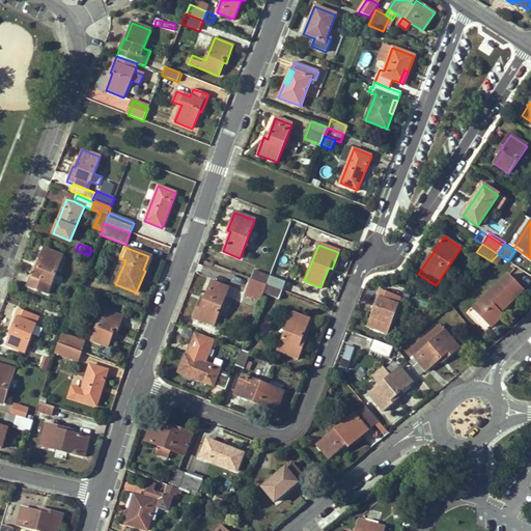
[(37,268),(34,267),(27,285),(47,294),(62,256),(45,249),(37,268)]
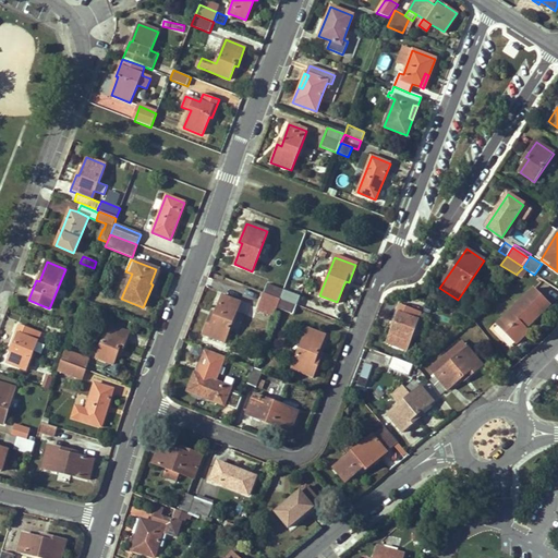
[(521,278),(528,270),(523,267),(517,274),(521,278)]
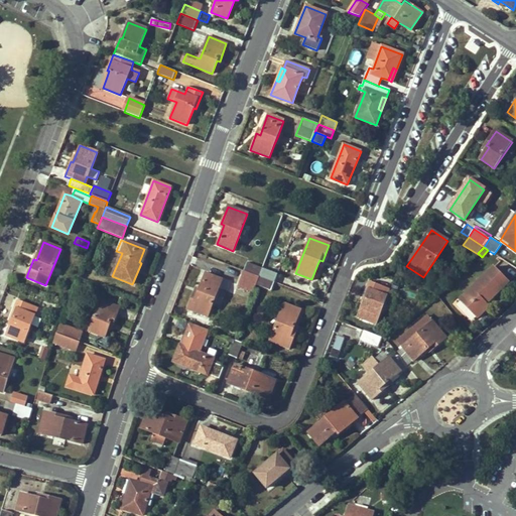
[(52,275),(57,276),(61,262),(57,261),(52,275)]
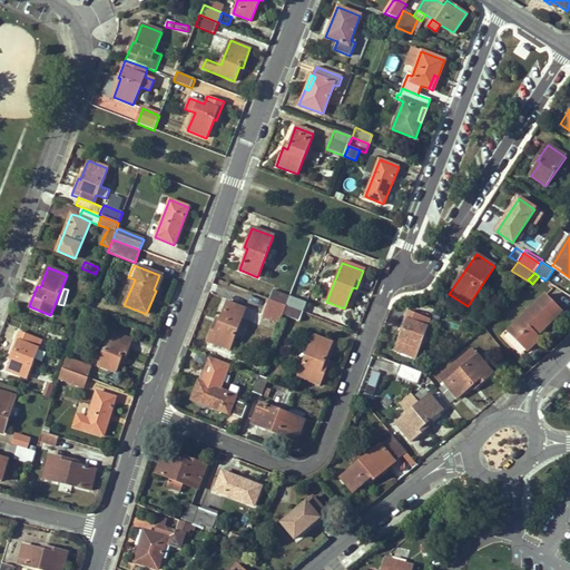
[(290,297),(272,291),(268,298),(286,305),(290,297)]
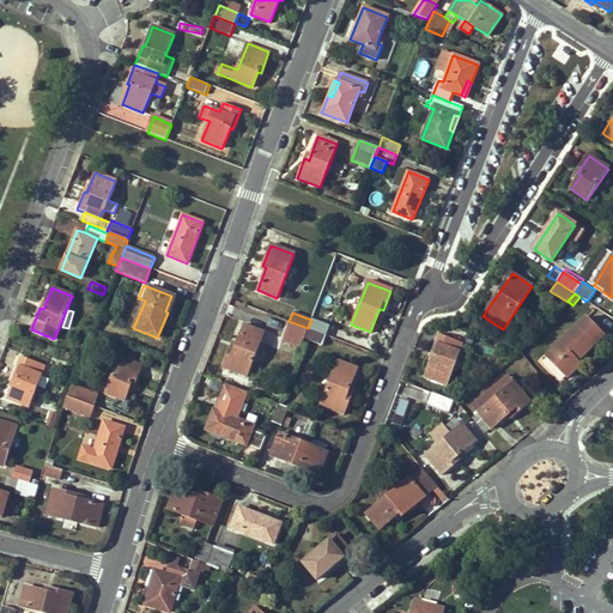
[(605,334),(588,317),(546,357),(566,378),(582,364),(578,359),(574,356),(582,349),(586,352),(605,334)]
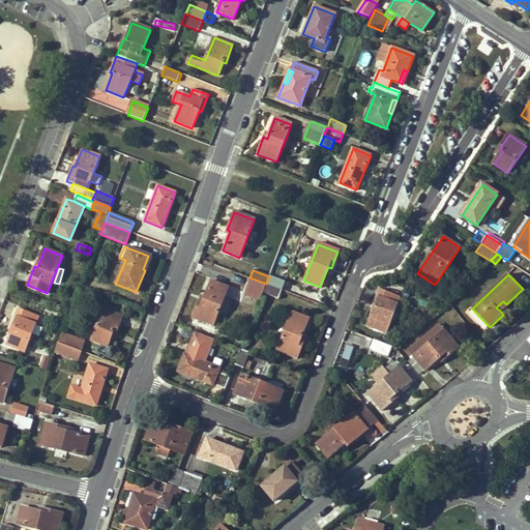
[(282,290),(285,283),(269,276),(266,284),(282,290)]
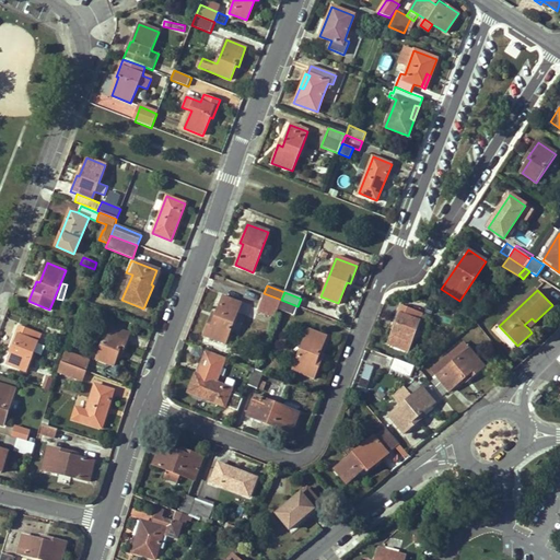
[(278,310),(281,300),(264,293),(257,312),(275,318),(278,310)]
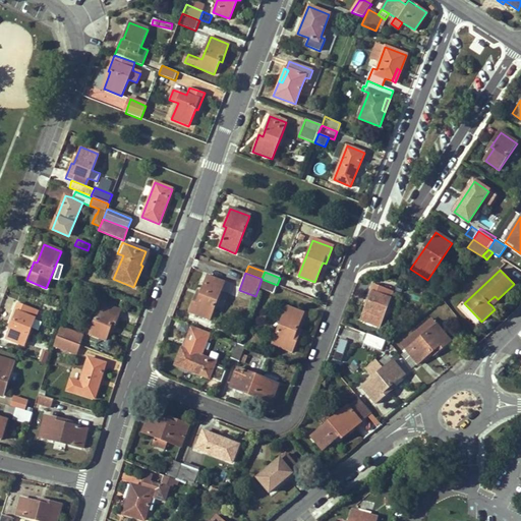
[(200,293),(197,292),(189,311),(209,320),(224,283),(208,277),(200,293)]
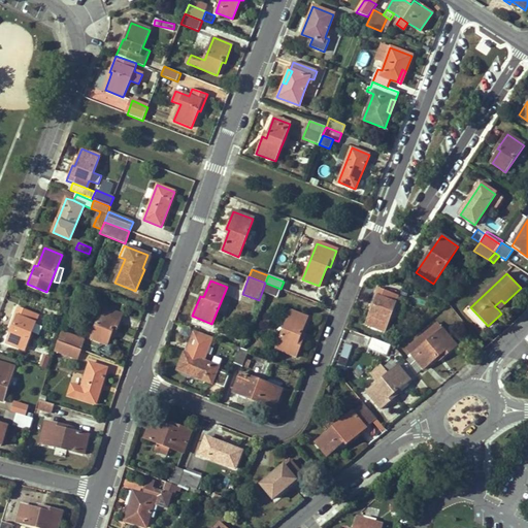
[(277,298),(281,289),(265,283),(262,292),(277,298)]
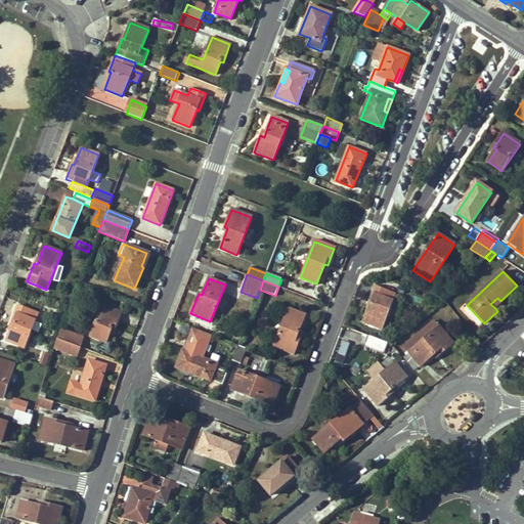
[(381,329),(394,293),(375,286),(367,303),(369,303),(363,321),(381,329)]
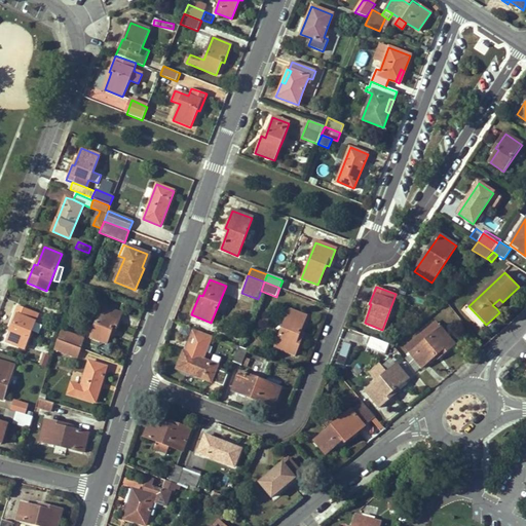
[(492,305),(496,308),(502,302),(499,299),(492,305)]
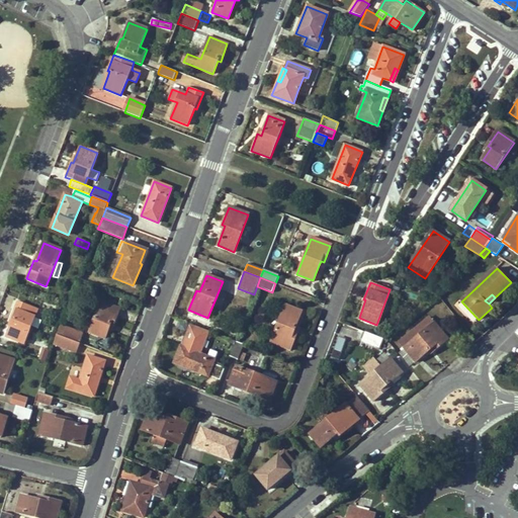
[(12,318),(14,319),(7,336),(23,343),(37,310),(18,301),(12,318)]
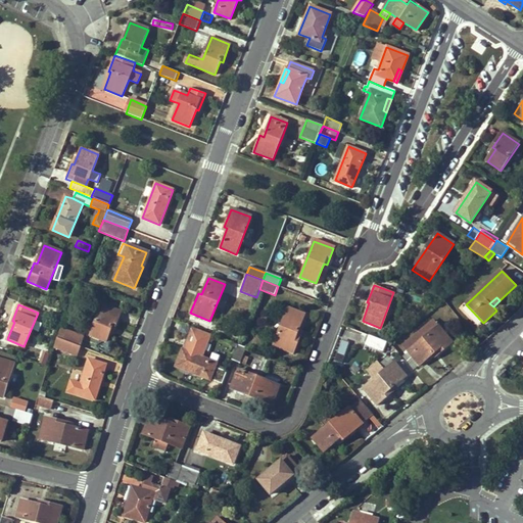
[(121,313),(102,305),(90,335),(106,341),(111,328),(113,329),(121,313)]
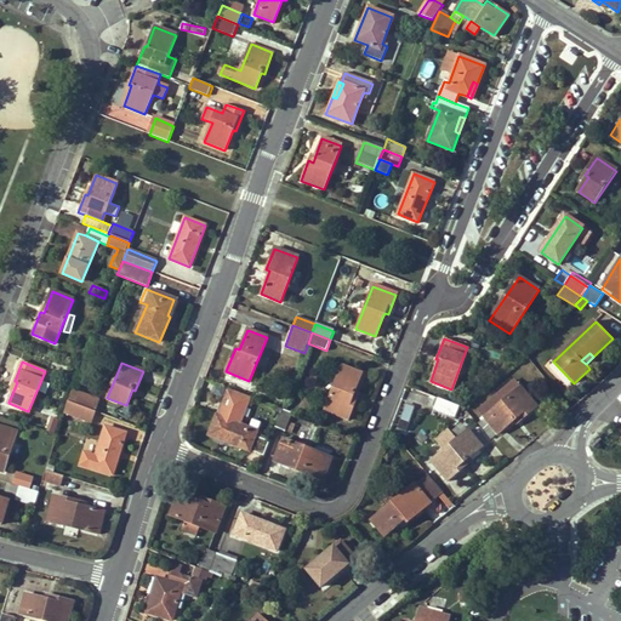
[(355,399),(352,398),(354,392),(360,374),(341,366),(324,410),(347,419),(355,399)]
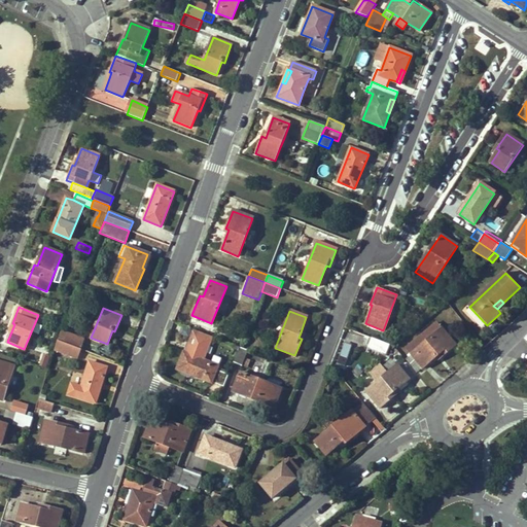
[(406,348),(411,355),(422,369),(438,355),(441,357),(455,346),(436,323),(406,348)]
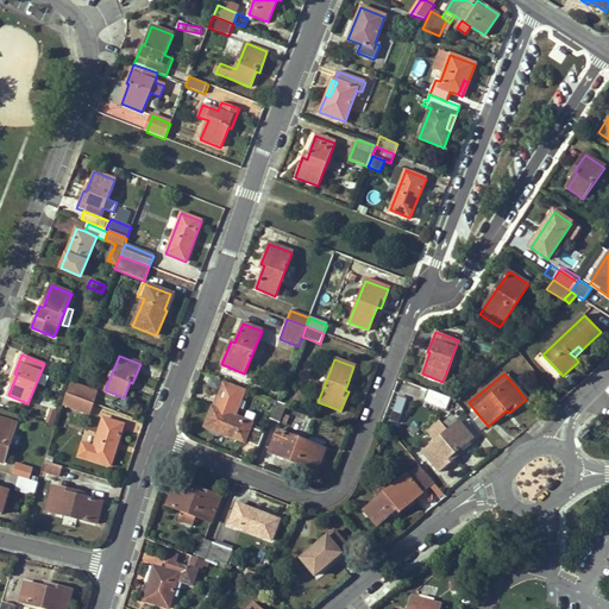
[(70,383),(67,393),(74,396),(77,387),(70,383)]
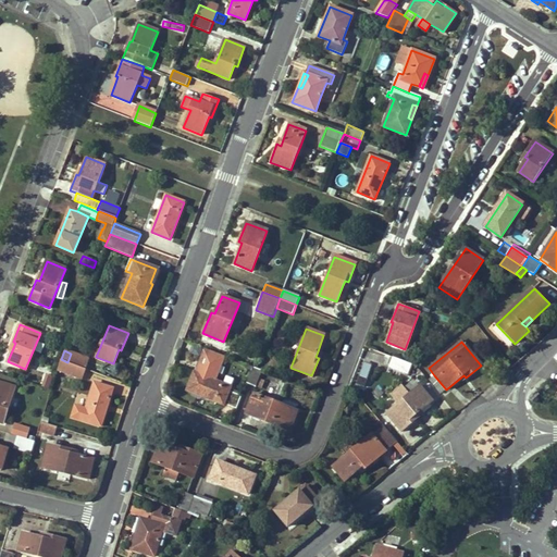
[(74,356),(72,363),(88,370),(91,362),(74,356)]
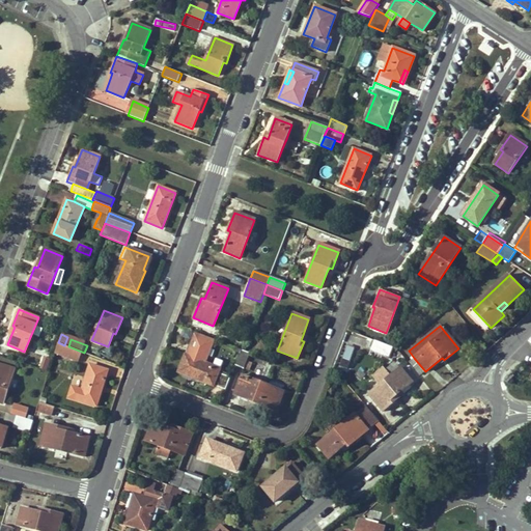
[(370,350),(389,357),(392,347),(374,340),(370,350)]
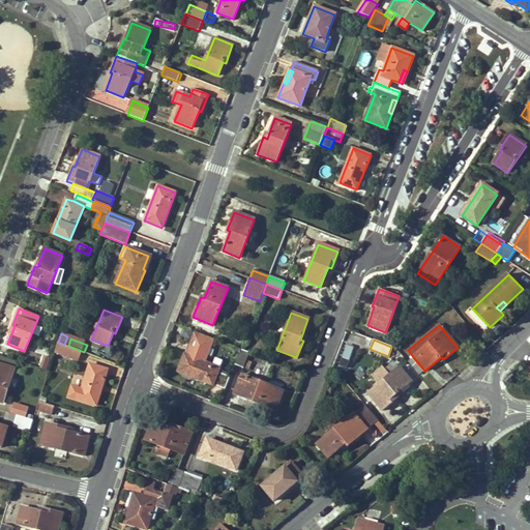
[(54,352),(78,361),(82,351),(68,346),(64,345),(58,342),(54,352)]
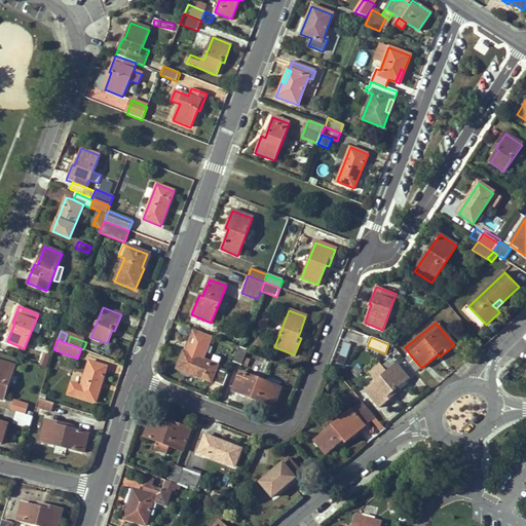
[(338,354),(347,358),(351,343),(342,341),(338,354)]
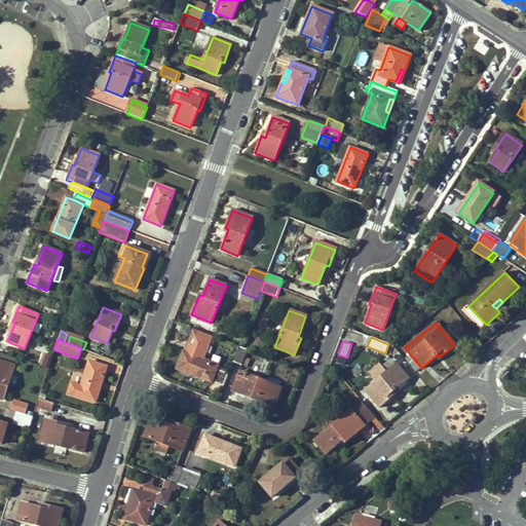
[(238,346),(232,362),(233,362),(240,365),(247,350),(238,346)]
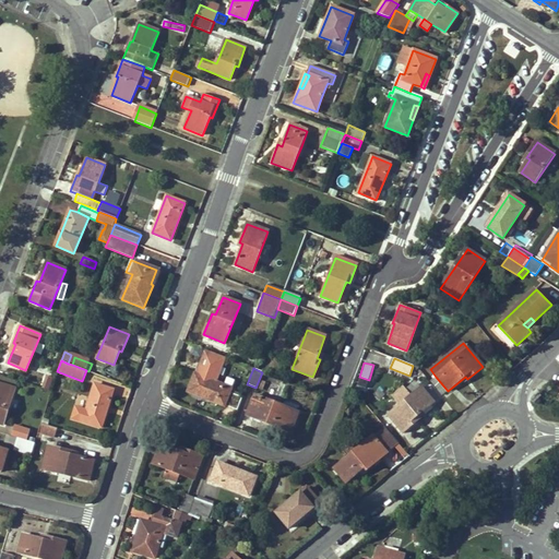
[(230,389),(194,373),(187,392),(224,406),(230,389)]
